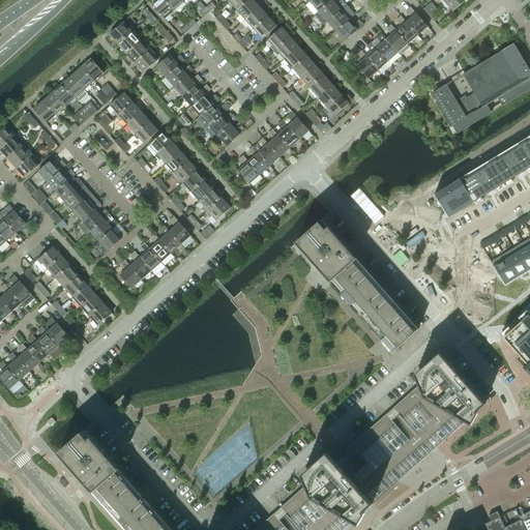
[(174,10),(165,0),(157,0),(152,5),(165,20),(174,10)]
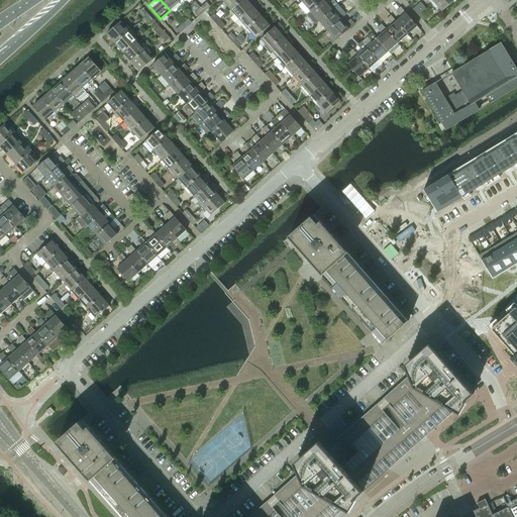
[(161,0),(170,10),(179,2),(177,0),(161,0)]
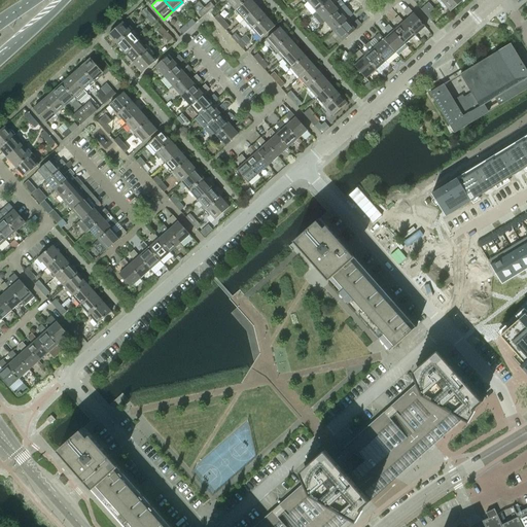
[(227,0),(227,1),(236,10),(242,4),(247,0),(227,0)]
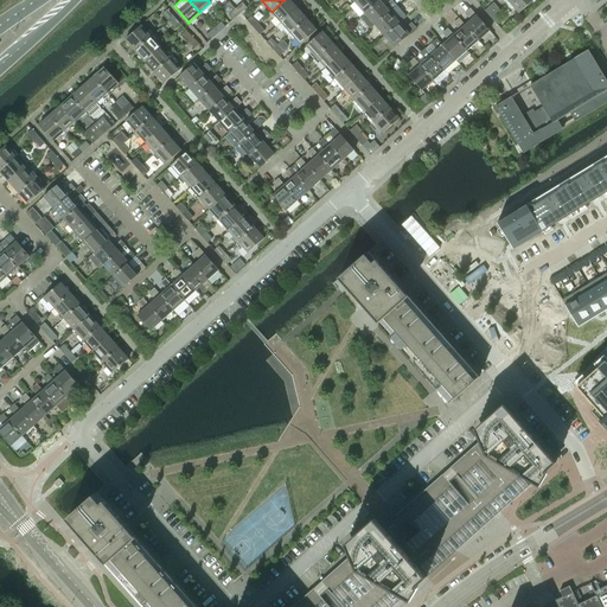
[(289,0),(285,0),(279,5),(272,12),(281,23),(298,8),(289,0)]
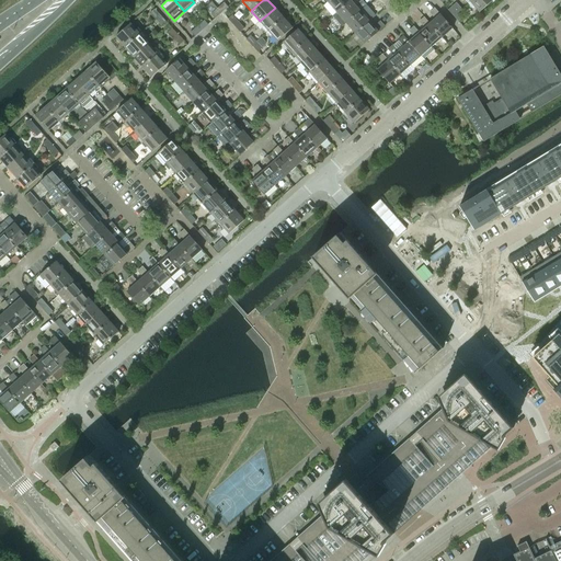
[(330,0),(328,2),(323,6),(333,16),(351,0),(330,0)]
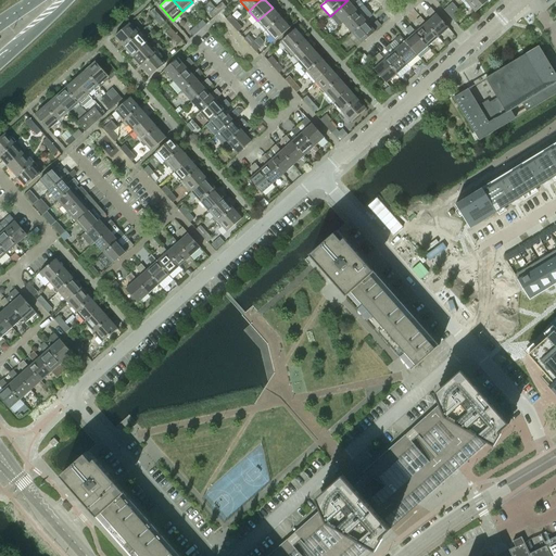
[(343,23),(357,11),(363,5),(358,0),(353,5),(348,0),(330,16),(339,26),(343,23)]
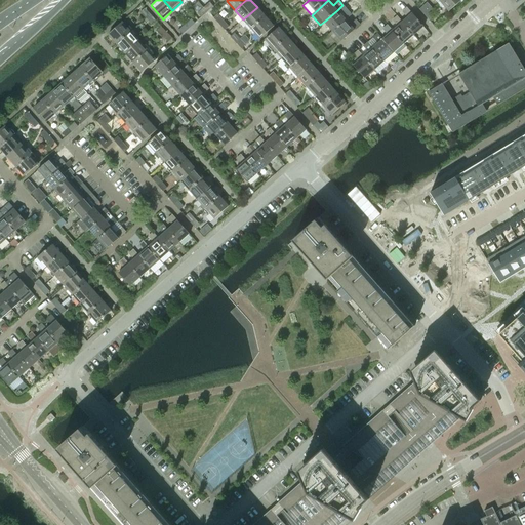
[(442,0),(440,2),(449,11),(461,0),(442,0)]
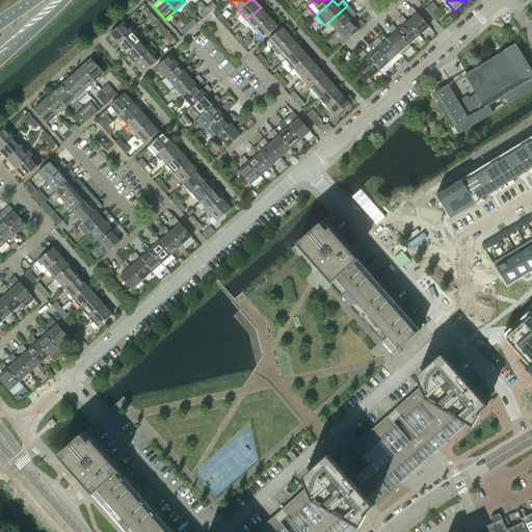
[(212,2),(206,8),(210,12),(216,7),(212,2)]
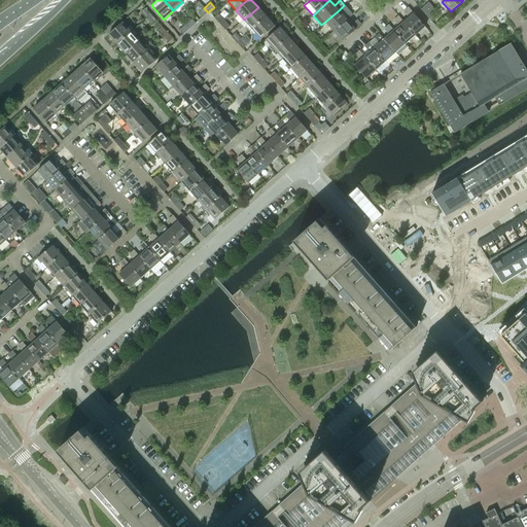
[(421,9),(426,15),(430,12),(425,6),(421,9)]
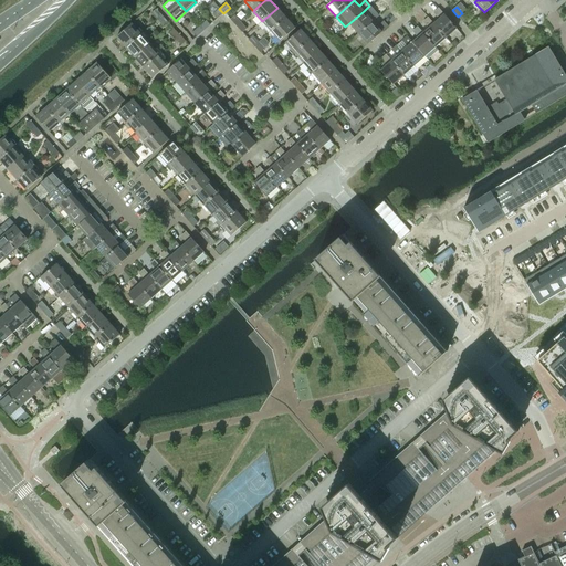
[(286,18),(278,8),(262,21),(271,31),(286,18)]
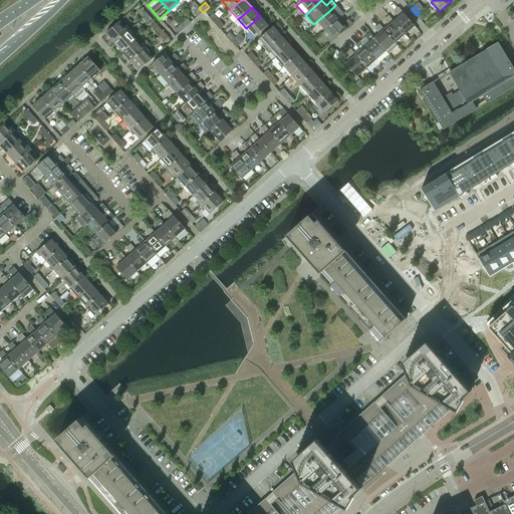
[(394,21),(406,35),(415,26),(404,13),(399,7),(398,8),(394,12),(399,17),(394,21)]
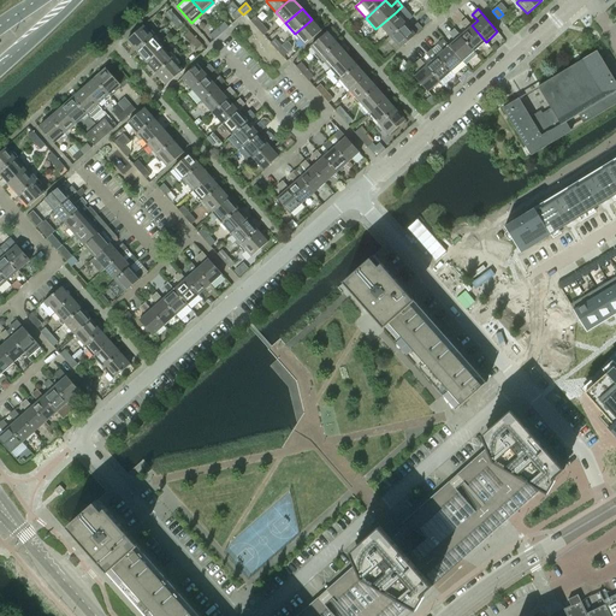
[(165,15),(172,22),(177,17),(170,10),(165,15)]
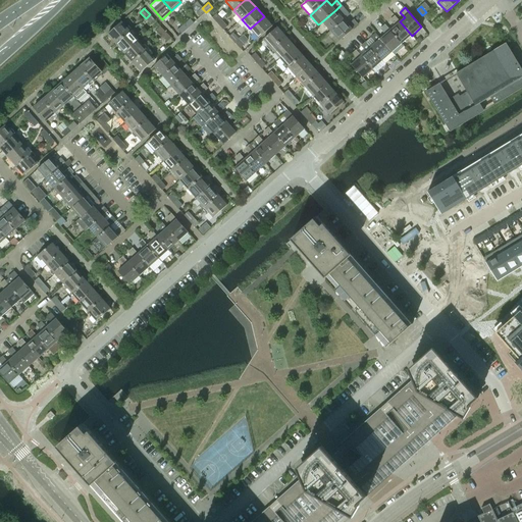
[(206,12),(202,8),(196,13),(200,17),(206,12)]
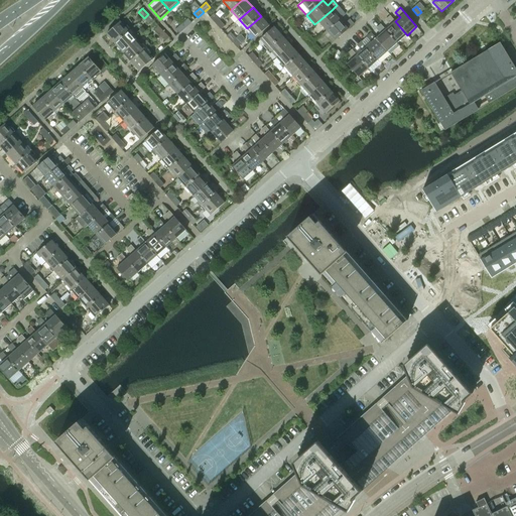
[(336,15),(332,10),(318,21),(327,31),(340,19),(345,14),(341,10),(336,15)]
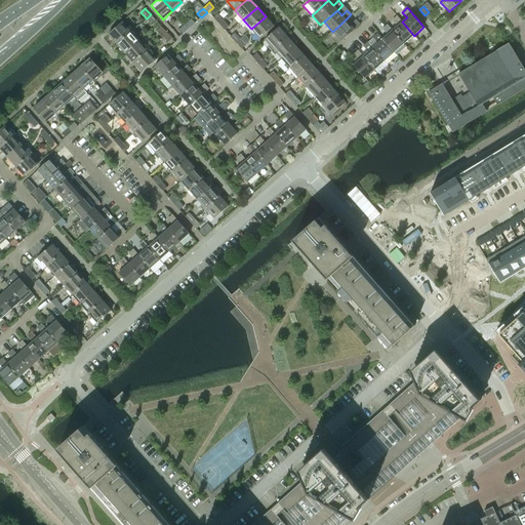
[(435,18),(429,12),(425,15),(431,22),(435,18)]
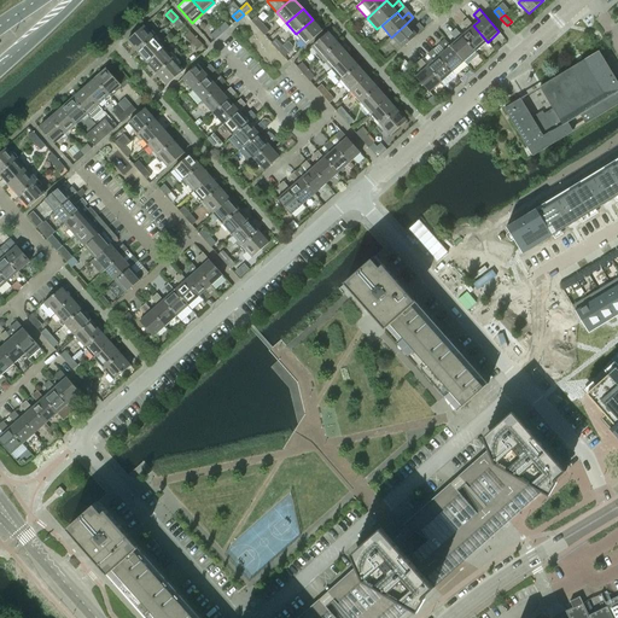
[(178,17),(173,22),(179,29),(184,24),(178,17)]
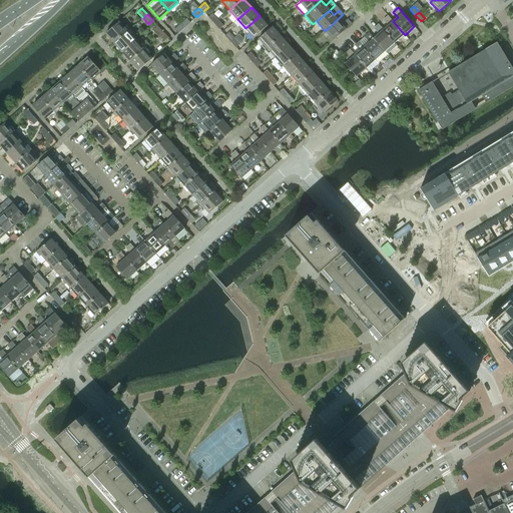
[(208,18),(214,24),(218,20),(212,14),(208,18)]
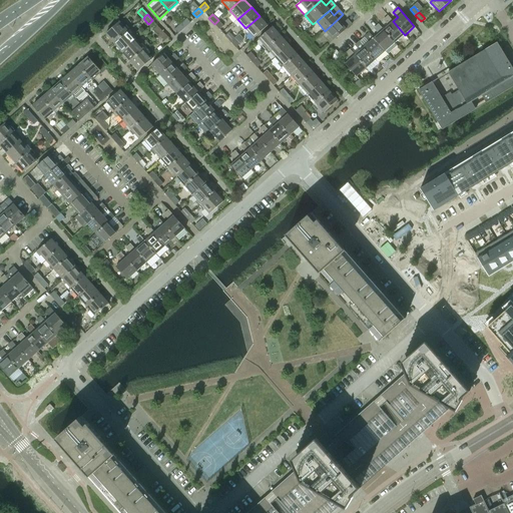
[(260,16),(245,28),(253,38),(268,26),(260,16)]
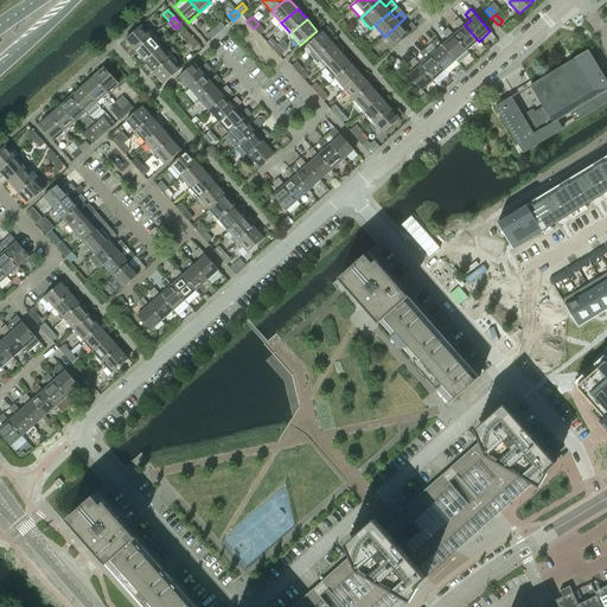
[(479,42),(465,25),(459,19),(454,24),(459,30),(453,36),(467,51),(479,42)]
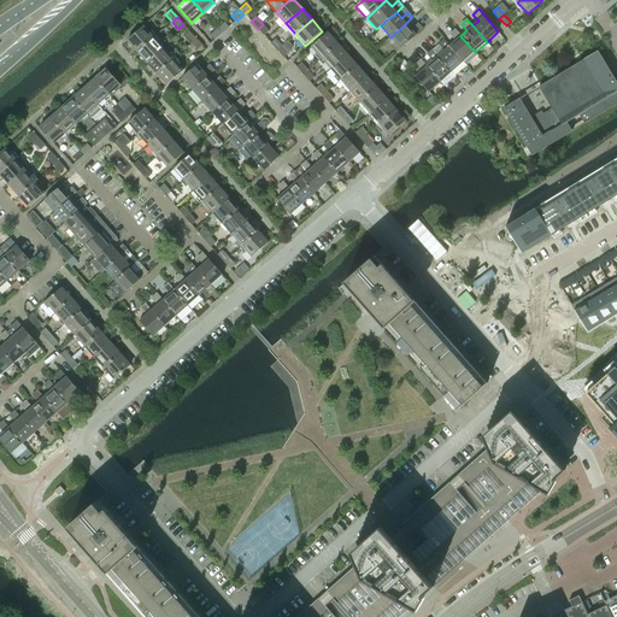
[(224,22),(217,29),(222,34),(229,28),(224,22)]
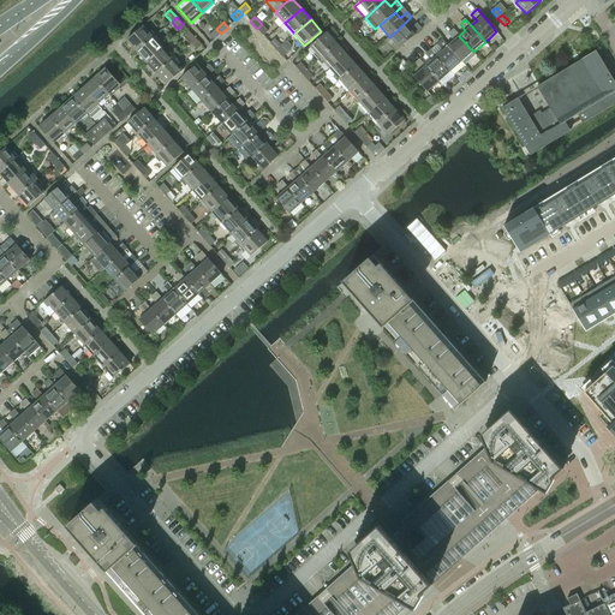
[(405,23),(389,37),(400,48),(416,35),(422,29),(422,28),(421,29),(417,23),(411,29),(405,23)]
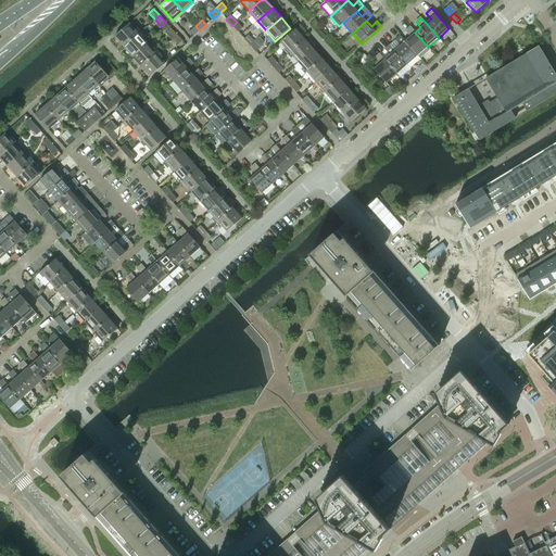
[(242,28),(237,22),(232,26),(238,33),(242,28)]
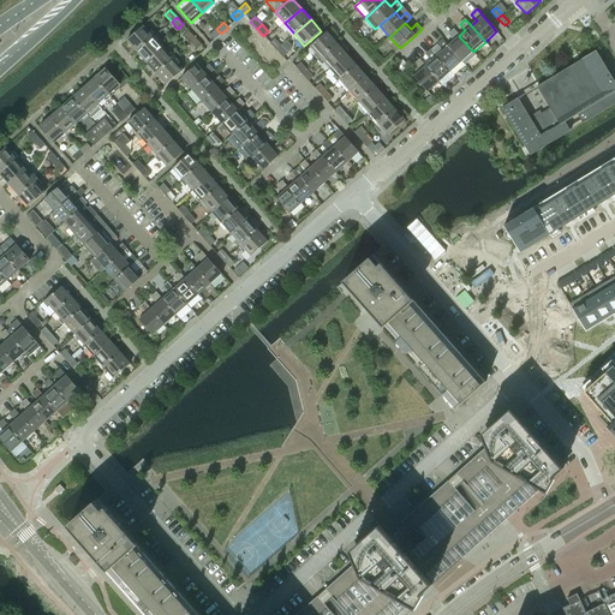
[(127,41),(137,52),(153,37),(143,27),(127,41)]
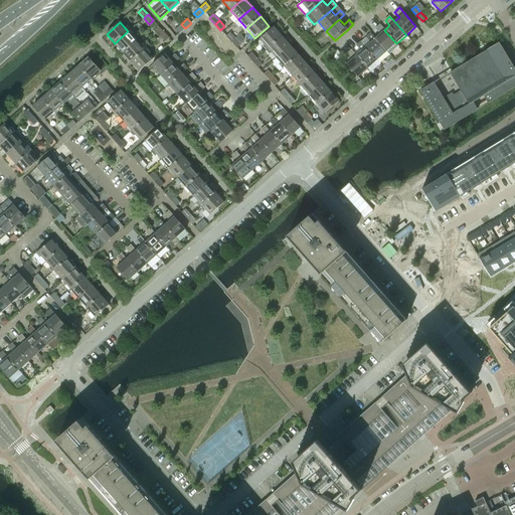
[(185,28),(181,24),(175,29),(179,33),(185,28)]
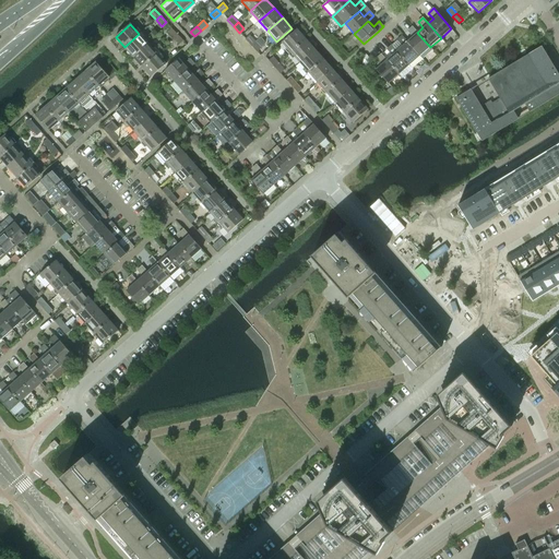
[(430,47),(417,33),(413,27),(407,32),(413,37),(407,42),(420,56),(430,47)]
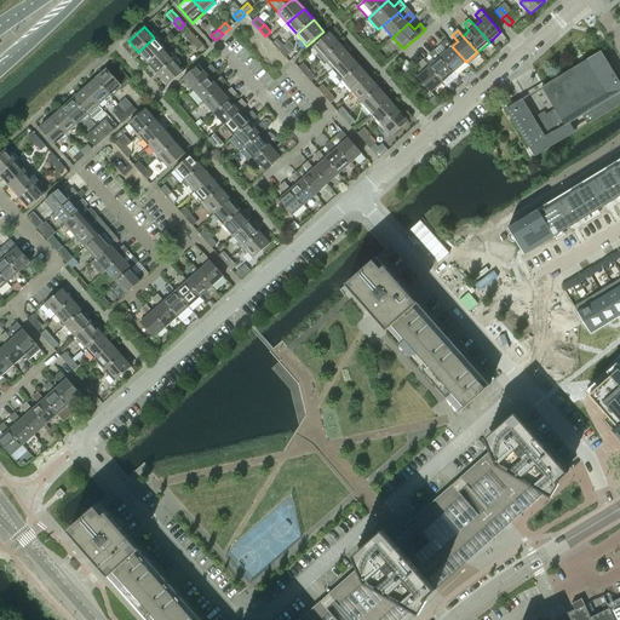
[(187,36),(193,44),(197,39),(190,32),(187,36)]
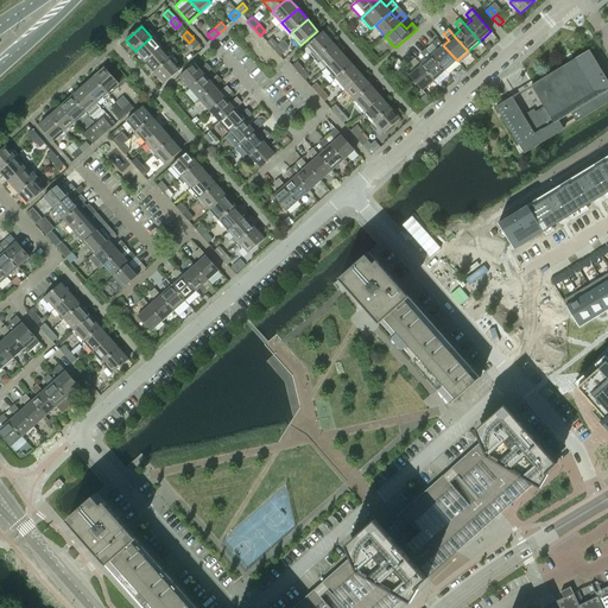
[(306,46),(316,57),(333,43),(323,32),(306,46)]
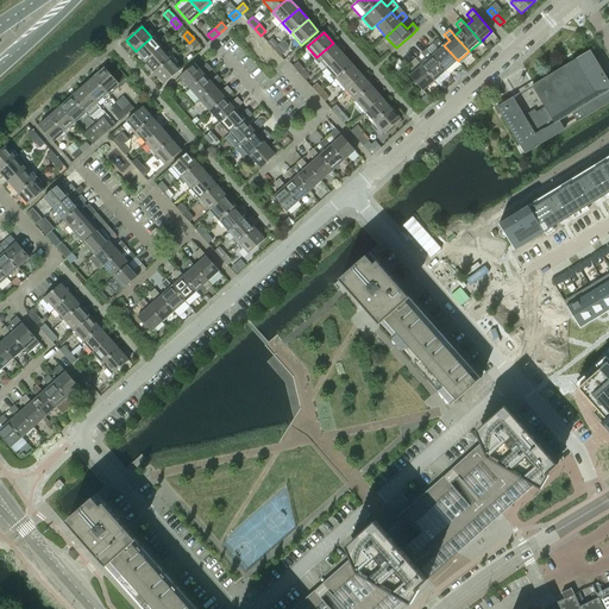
[(145,62),(161,48),(151,37),(136,51),(145,62)]
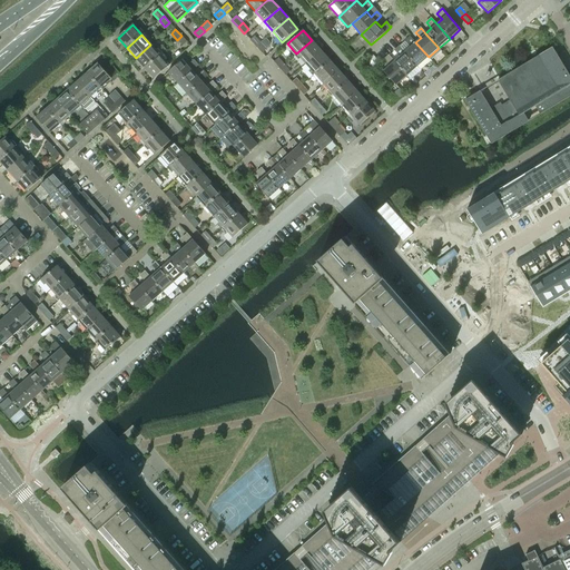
[(182,36),(177,40),(183,46),(187,42),(182,36)]
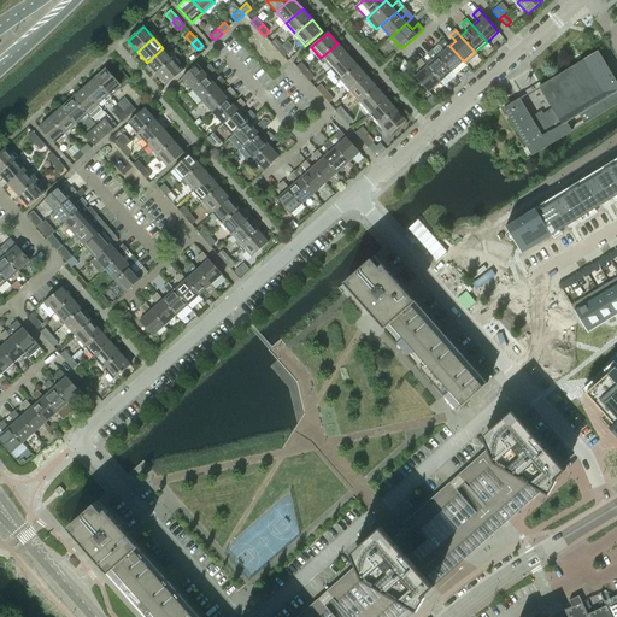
[(277,51),(282,46),(276,39),(271,43),(277,51)]
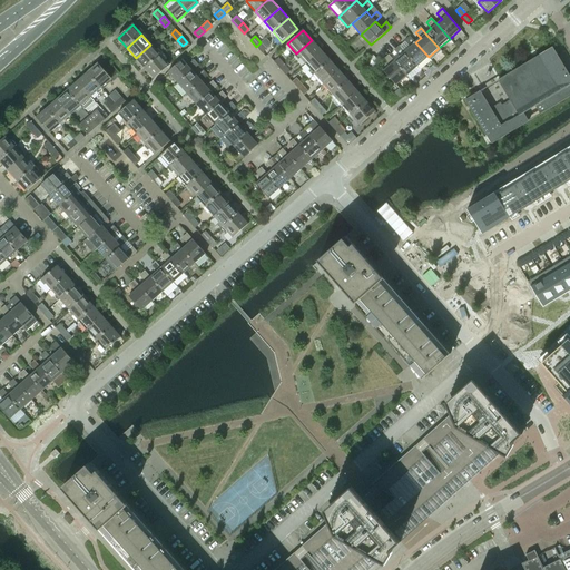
[(429,57),(415,42),(410,37),(404,41),(410,48),(404,52),(418,67),(429,57)]
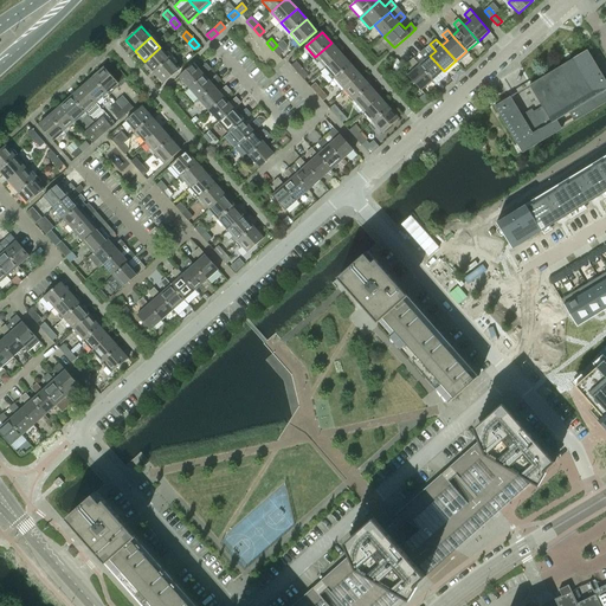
[(341,53),(331,43),(315,57),(326,68),(341,53)]
